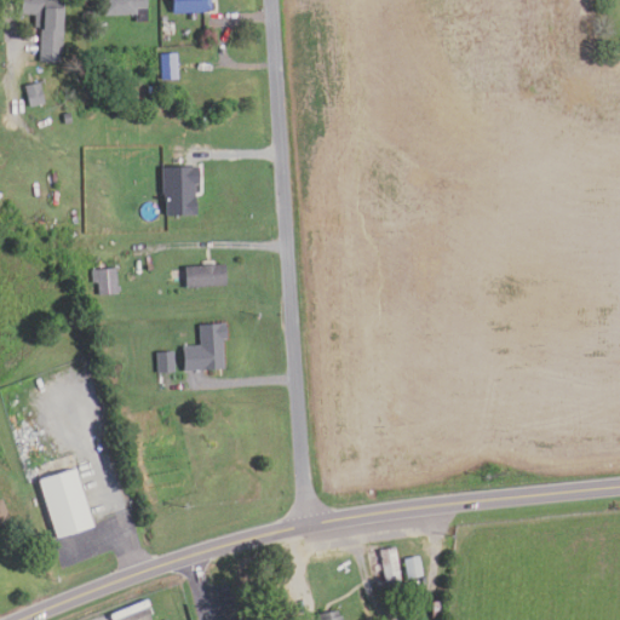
[(63,0),(62,64),(40,63),(41,28),(34,28),(35,16),(21,15),(21,0),(63,0)]
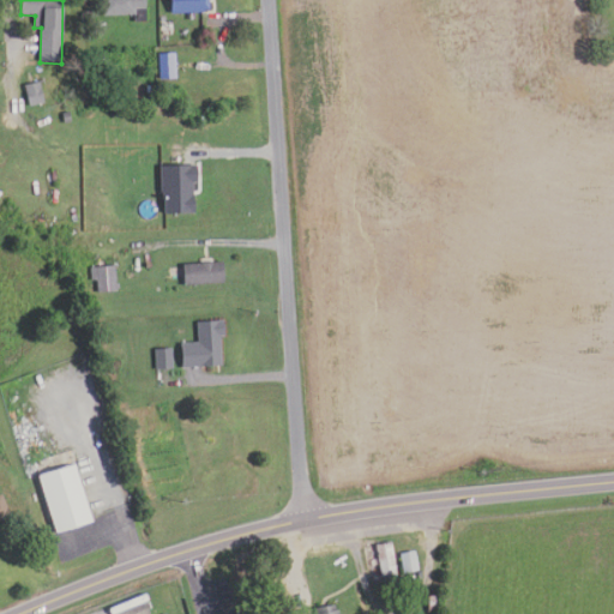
[(145,0),(146,22),(134,23),(134,16),(103,17),(103,0),(145,0)]
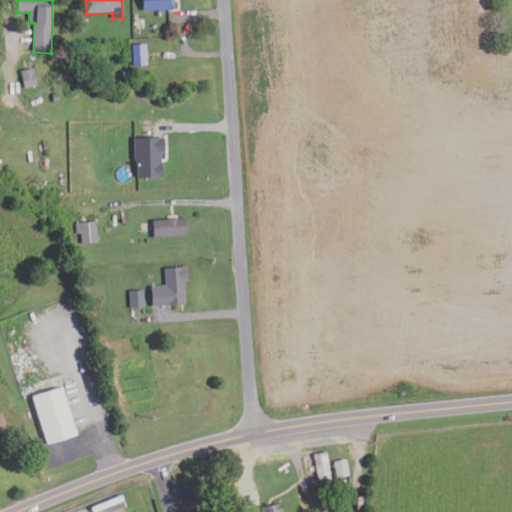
[(142,12),(141,0),(174,0),(175,9),(170,9),(170,11),(142,12)]
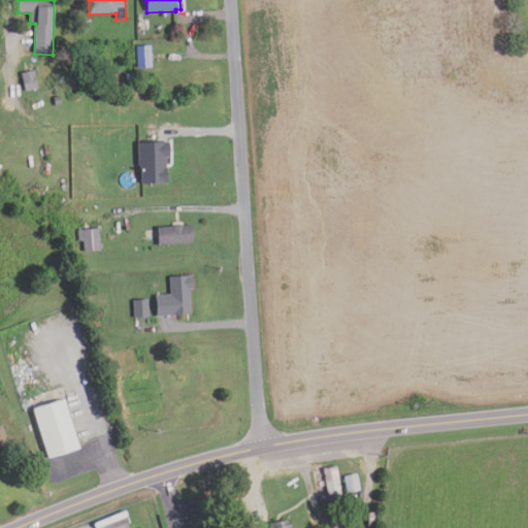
[(80,10),(80,19),(71,19),(70,11),(80,10)]
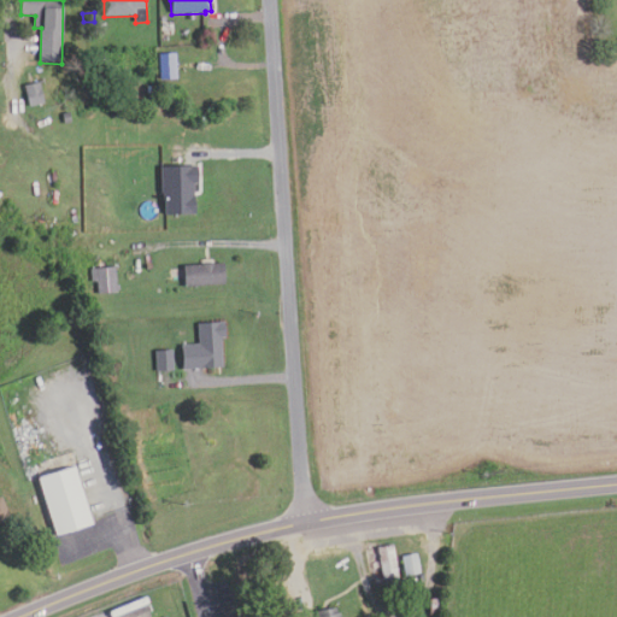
[(176,53),(177,80),(162,81),(159,54),(176,53)]
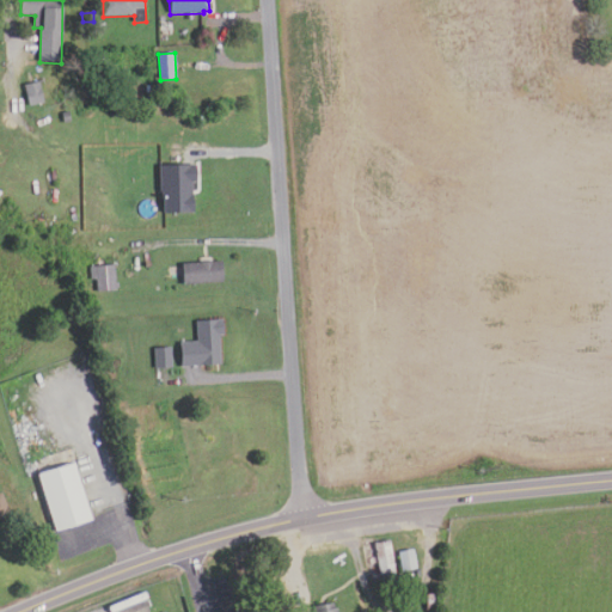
[(25,86),(40,83),(44,103),(29,106),(25,86)]
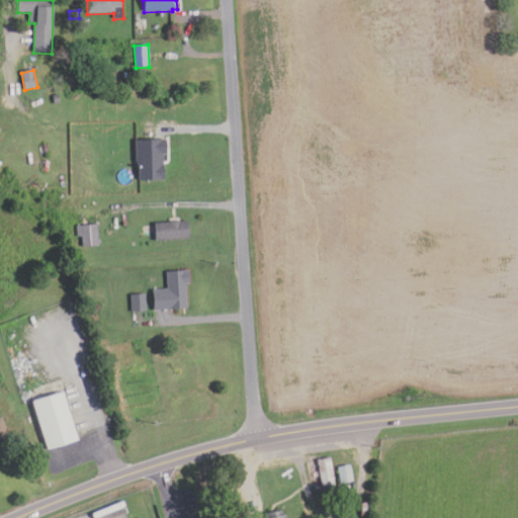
[(61,103),(55,104),(53,96),(59,95),(61,103)]
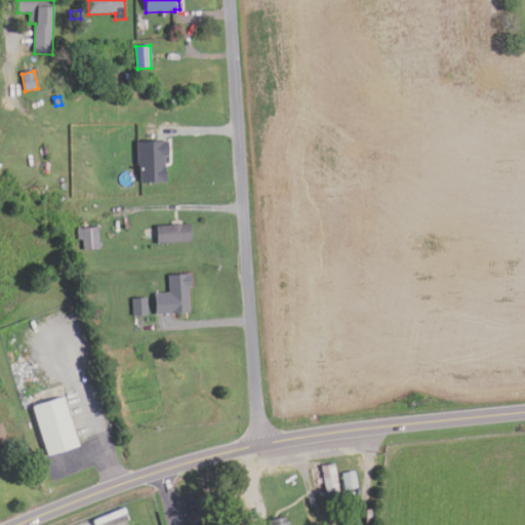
[(166,184),(140,185),(139,165),(137,165),(136,143),(164,143),(164,145),(168,145),(168,157),(165,157),(166,184)]
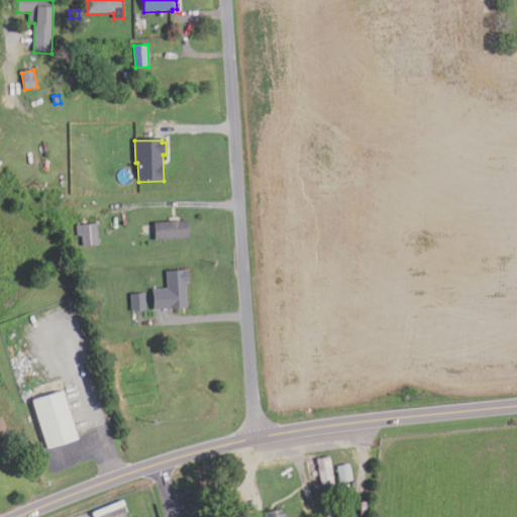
[(156,239),(154,222),(188,220),(189,237),(156,239)]
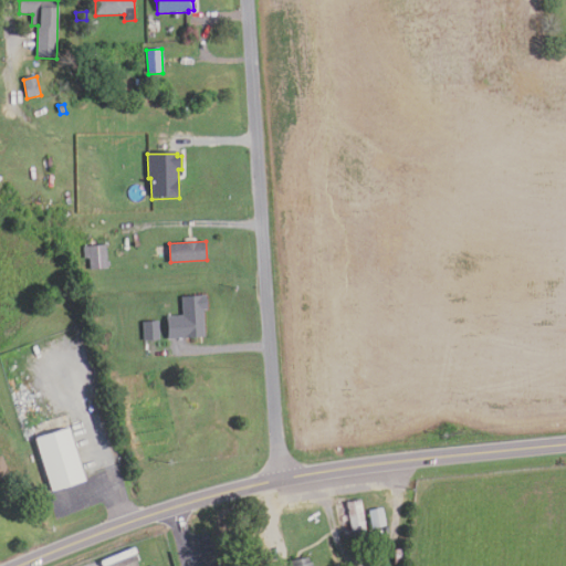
[(90,271),(88,258),(84,258),(83,248),(106,245),(107,270),(90,271)]
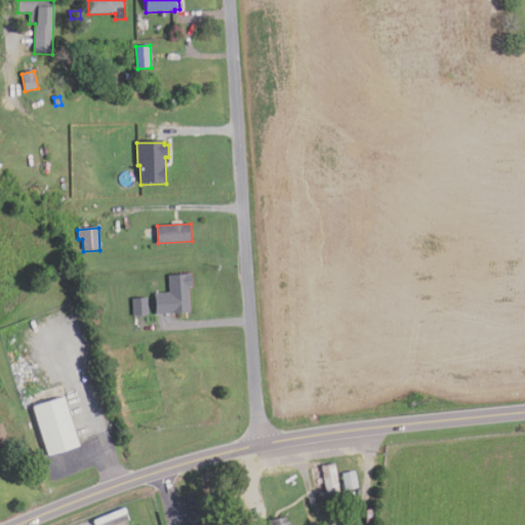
[(190,312),(156,314),(154,293),(169,292),(168,275),(191,273),(192,287),(189,287),(190,312)]
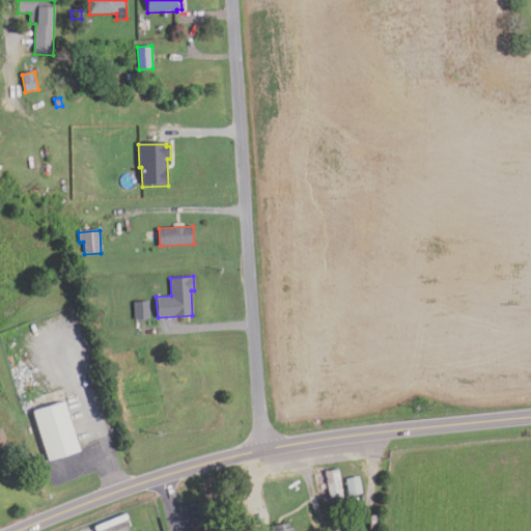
[(149,318),(135,319),(134,302),(148,301),(149,318)]
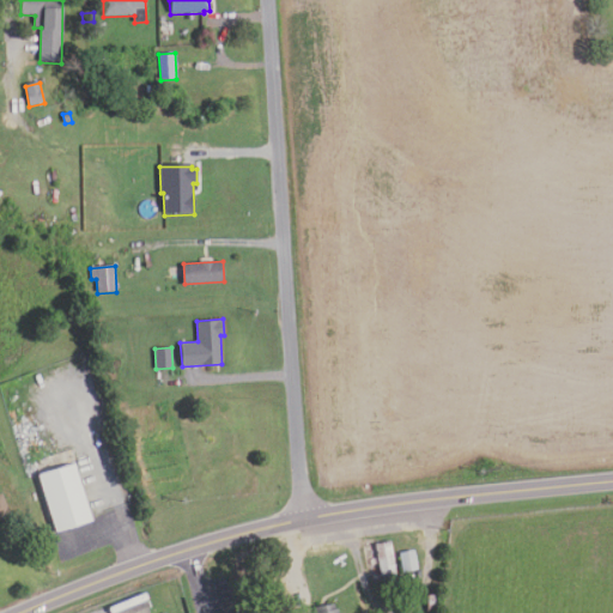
[(55,530),(37,474),(74,462),(92,519),(55,530)]
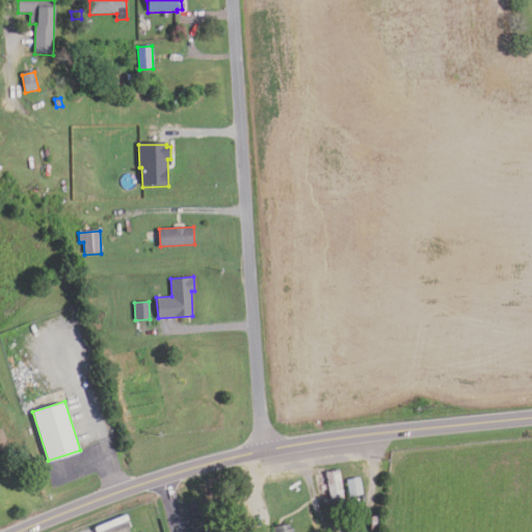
[(0,428),(2,428),(9,447),(0,450),(0,428)]
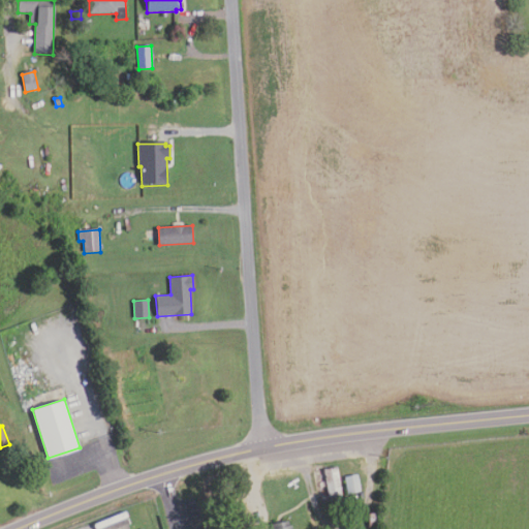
[(321,497),(319,481),(325,480),(323,469),(337,467),(342,493),(321,497)]
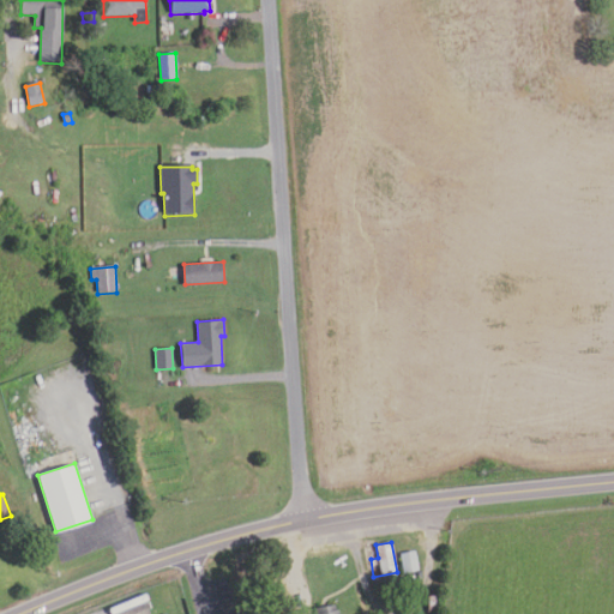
[(415,551),(419,570),(403,573),(399,553),(415,551)]
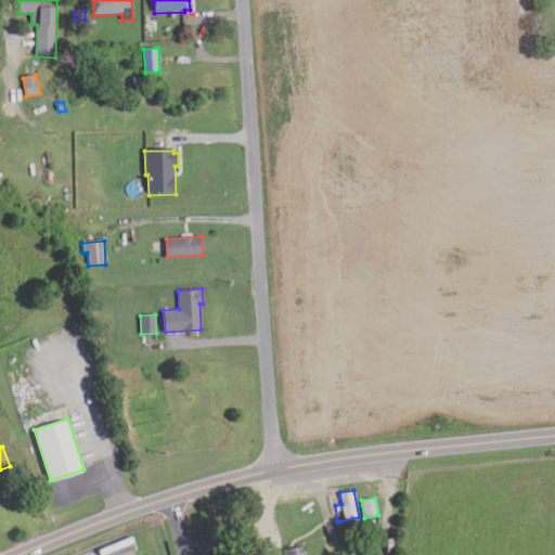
[(386,539),(396,538),(396,552),(386,553),(386,539)]
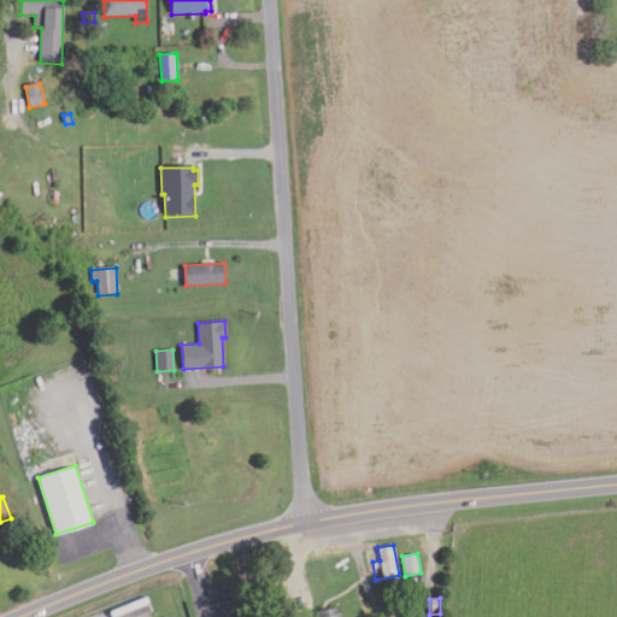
All buildings are outlined.
